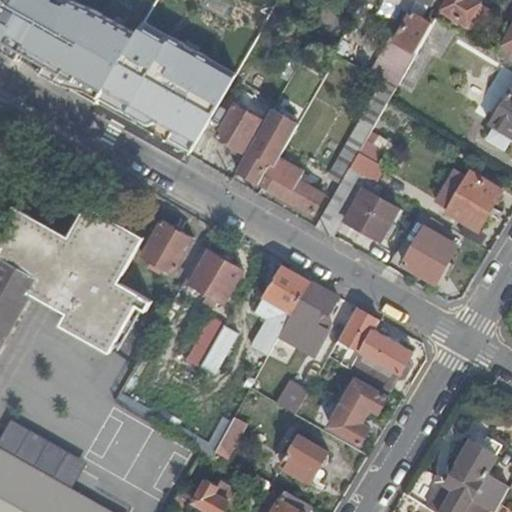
[(0,0),(0,48),(22,60),(26,52),(77,81),(72,89),(99,104),(139,35),(98,12),(72,1),(69,8),(54,0),(0,0)]
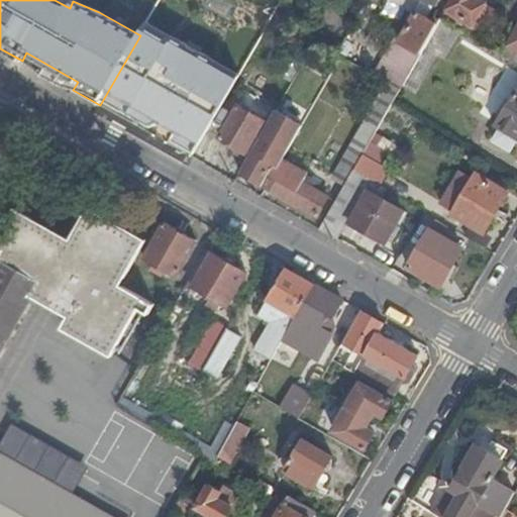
[(263,39),(265,35),(202,0),(191,0),(149,75),(181,93),(172,109),(198,124),(208,107),(218,88),(229,95),(263,39)]
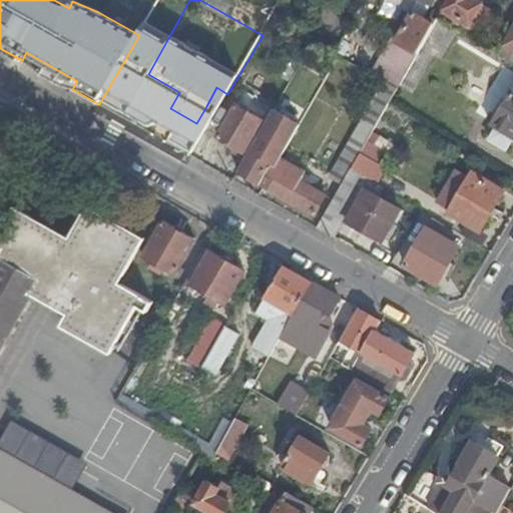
[(401,14),(412,19),(416,12),(422,0),(433,5),(435,0),(388,0),(385,7),(401,14)]
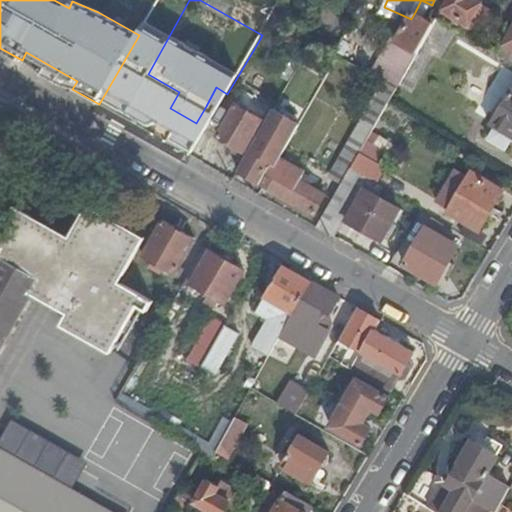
[(455,15),(449,26),(464,36),(469,28),(473,21),(478,24),(488,7),(482,4),(483,2),(478,0),(448,0),(444,9),(455,15)]
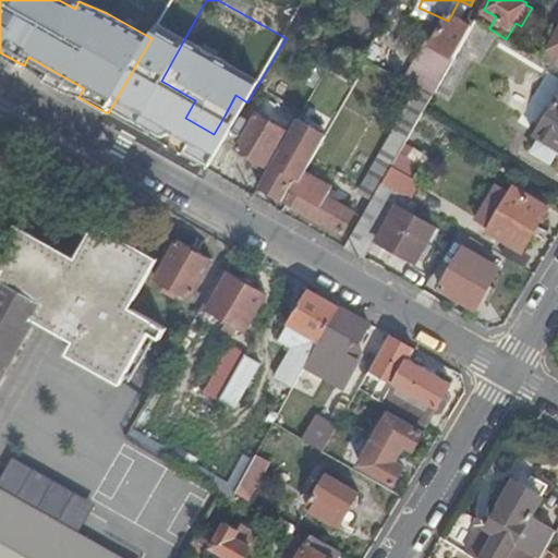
[(557,14),(557,0),(553,0),(548,9),(557,14)]
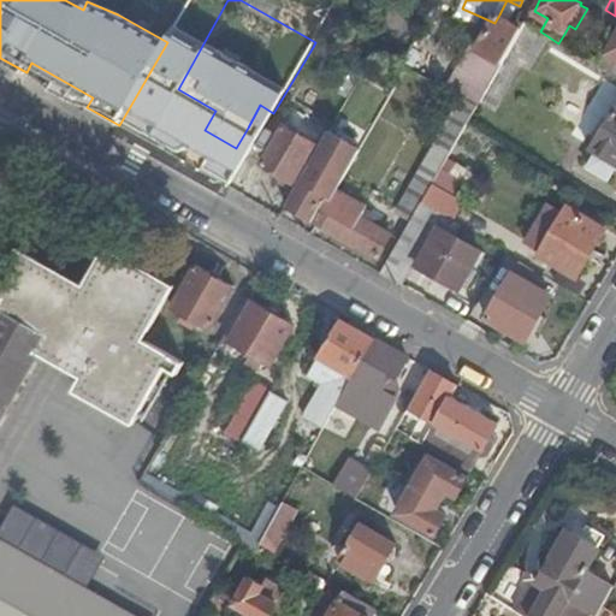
[(475,29),(481,17),(462,9),(456,19),(475,29)]
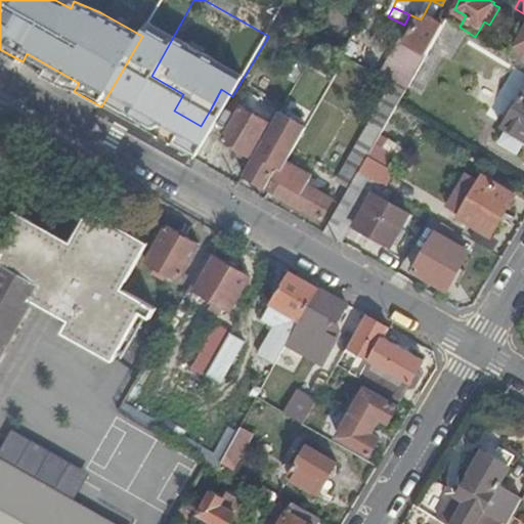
[(428,55),(445,25),(436,19),(425,12),(421,19),(407,43),(428,55)]
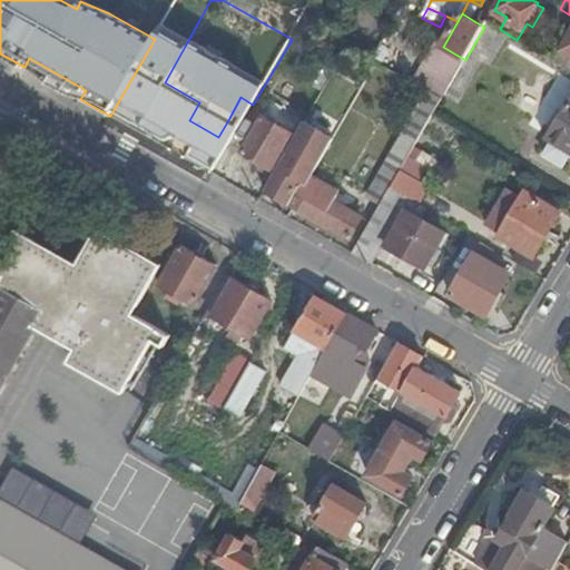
[(522,31),(517,40),(528,46),(532,37),(522,31)]
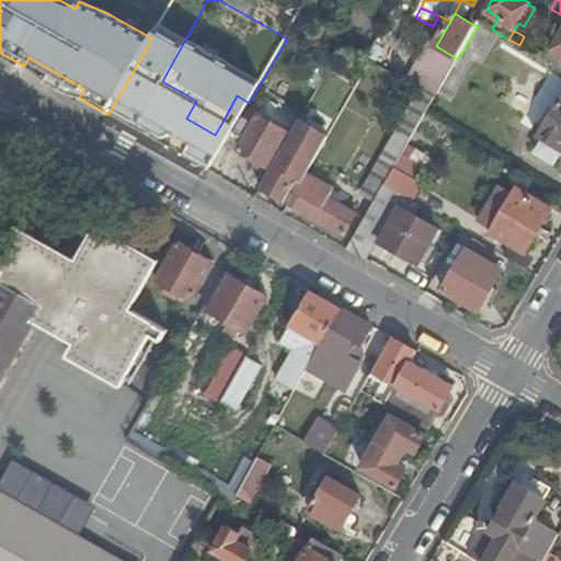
[(301,39),(290,33),(287,38),(285,43),(297,48),(301,39)]
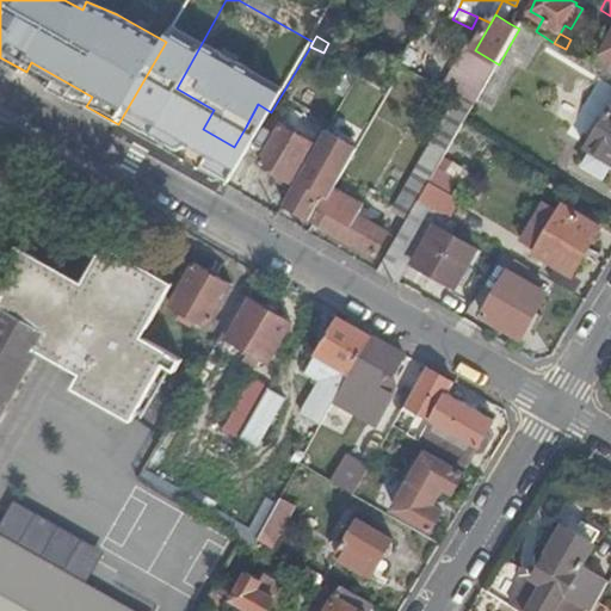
[(571,39),(566,49),(580,59),(585,49),(571,39)]
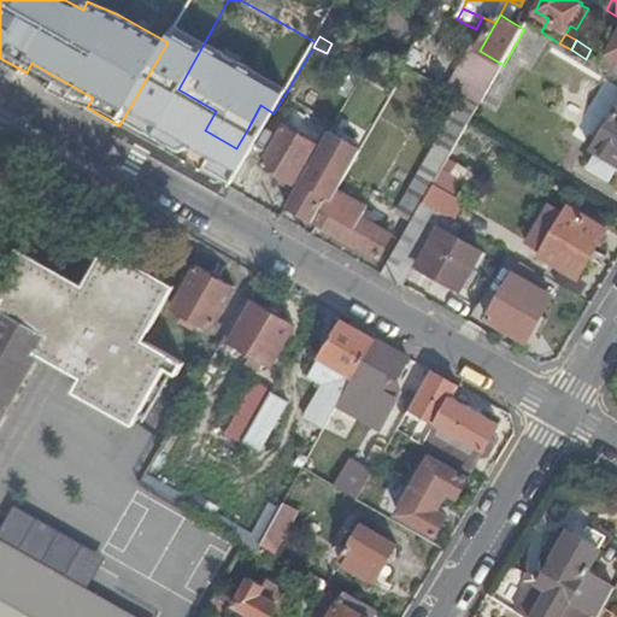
[(616,58),(609,53),(600,68),(616,77),(616,58)]
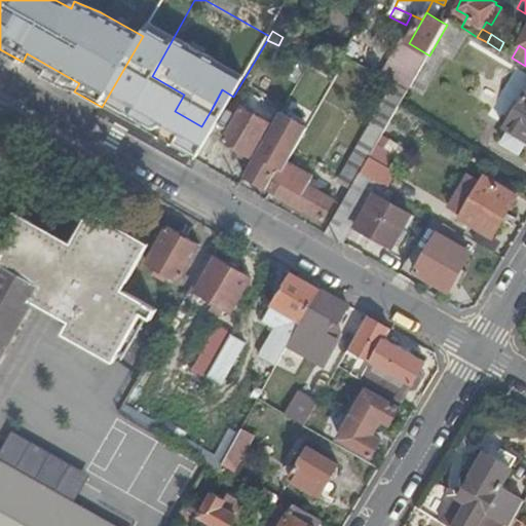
[(362,174),(370,157),(391,121),(400,108),(405,99),(409,91),(397,83),(340,181),(352,188),(362,174)]
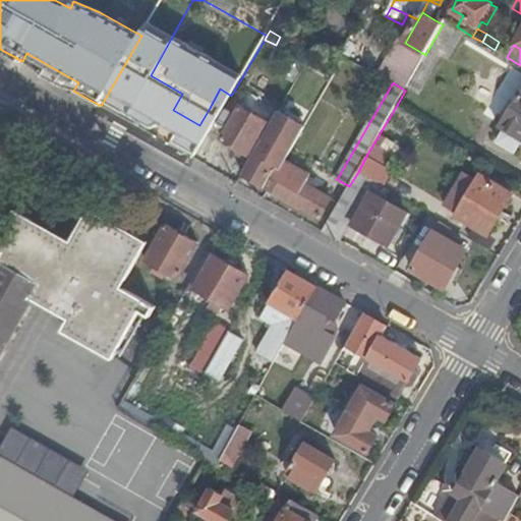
[(210,108),(221,114),(231,96),(220,89),(210,108)]
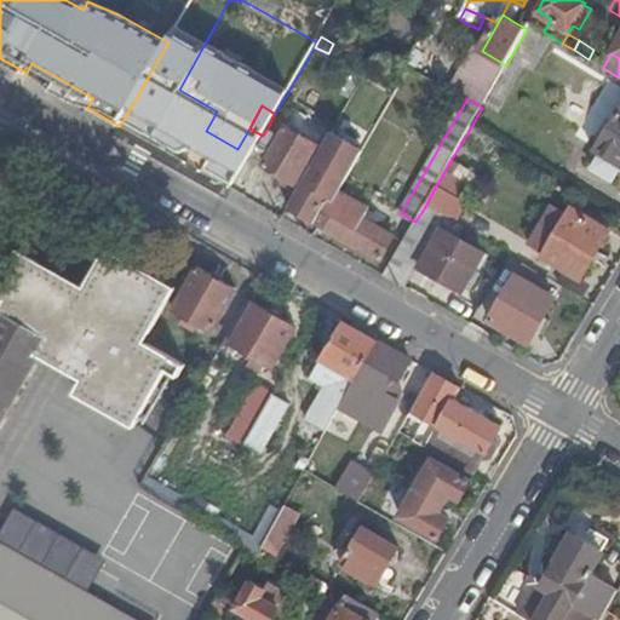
[(619,112),(607,133),(603,141),(597,137),(592,145),(598,149),(597,150),(603,154),(619,164),(619,112)]
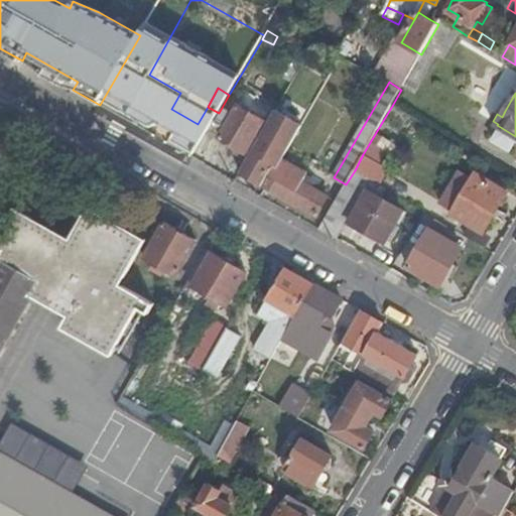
[(402,112),(409,116),(414,107),(408,103),(397,97),(392,106),(402,112)]
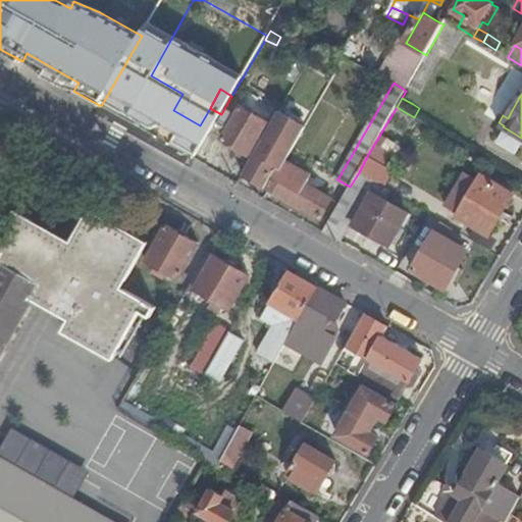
[(254,157),(277,117),(248,100),(224,140),(254,157)]
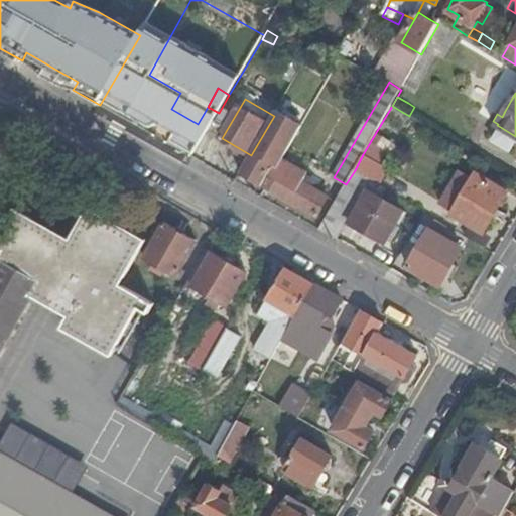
[(392,106),(384,119),(394,125),(402,112),(392,106)]
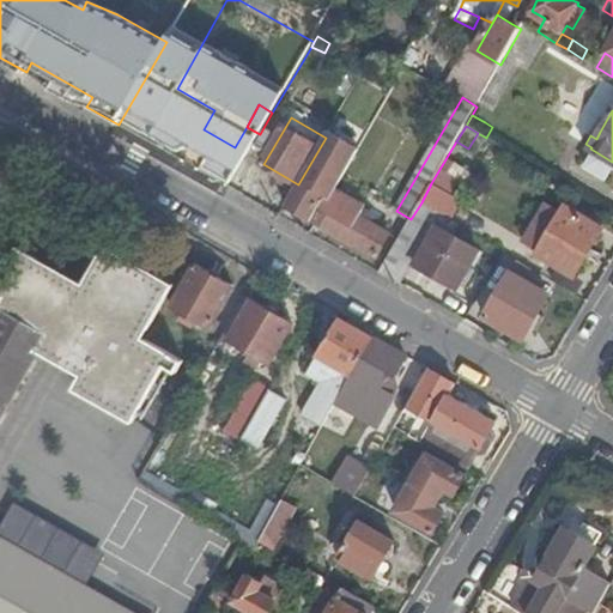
[(596,139),(600,132),(595,128),(590,135),(596,139)]
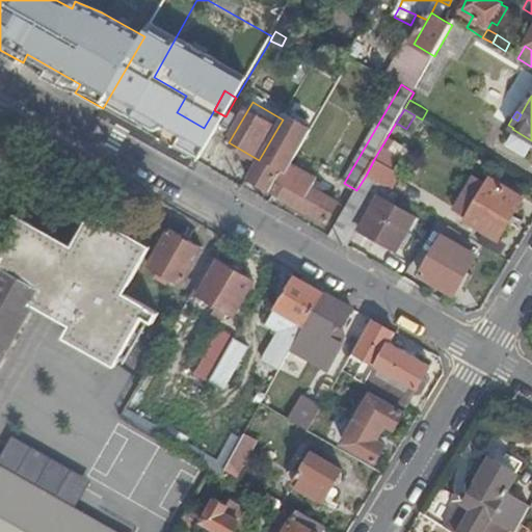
[(259,160),(248,179),(272,192),(280,180),(284,173),(288,175),(284,182),(288,185),(285,190),(281,196),(328,224),(341,205),(329,197),(313,188),(316,183),(318,179),(293,164),(313,130),(286,115),(283,120),(259,160)]
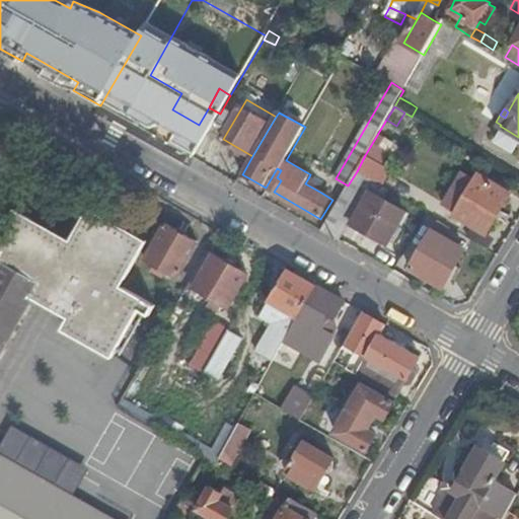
[(514,152),(518,143),(518,137),(505,129),(497,141),(514,152)]
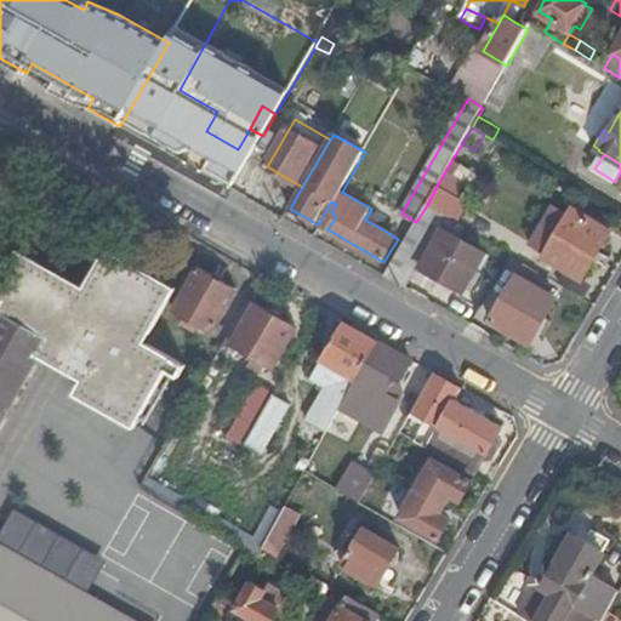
[(445,215),(456,222),(467,204),(437,186),(427,205),(445,215)]
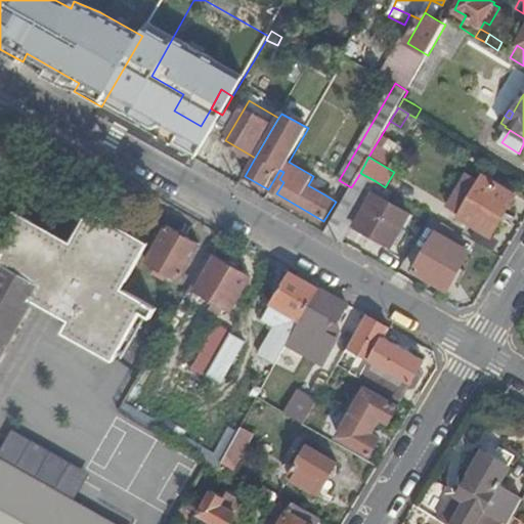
[(279,170),(275,177),(279,179),(284,172),(279,170)]
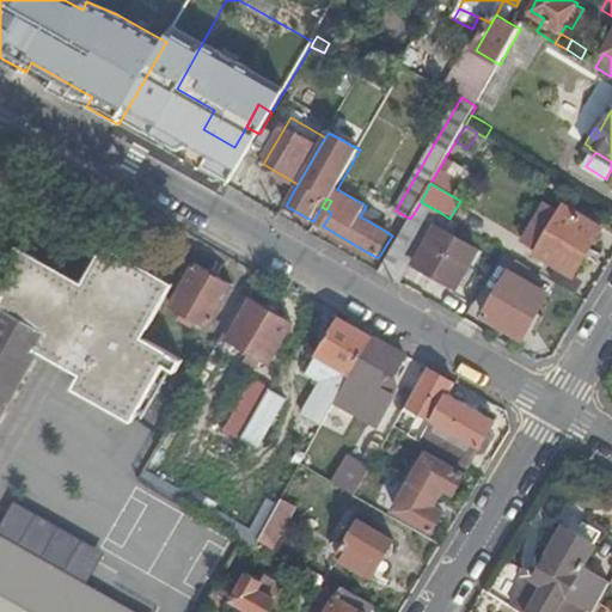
[(410,219),(380,271),(398,281),(439,212),(421,202),(410,219)]
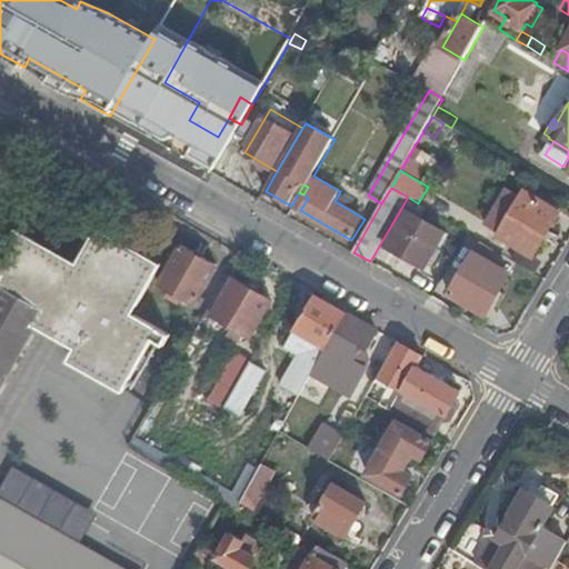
[(526,192),(518,206),(503,197),(486,227),(533,256),(560,212),(526,192)]
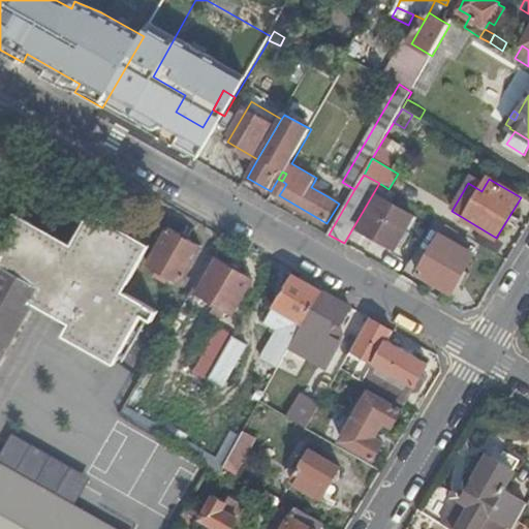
[(330,191),(314,182),(311,187),(328,196),(330,191)]
